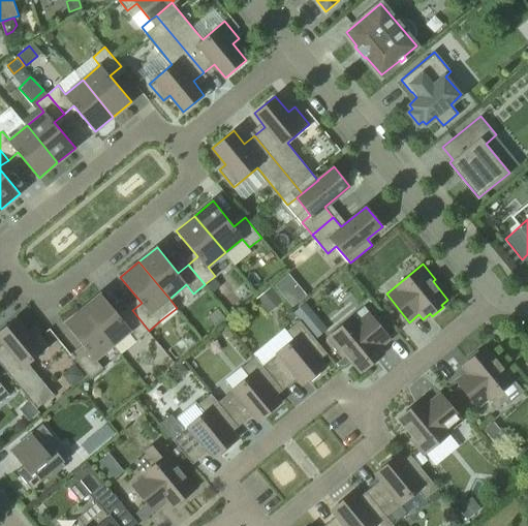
[(282,298),(272,284),(256,297),(268,310),(282,298)]
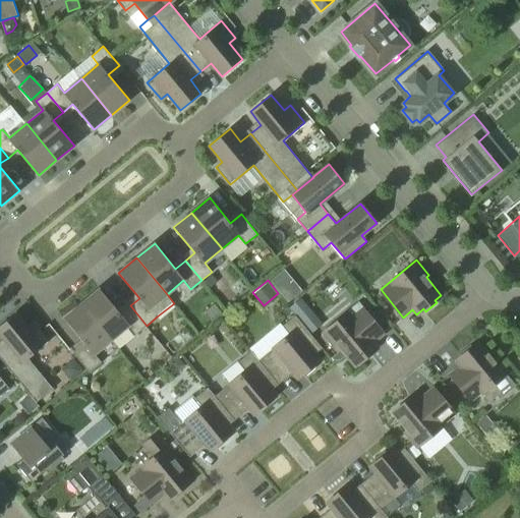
[(296,282),(282,293),(288,300),(302,289),(296,282)]
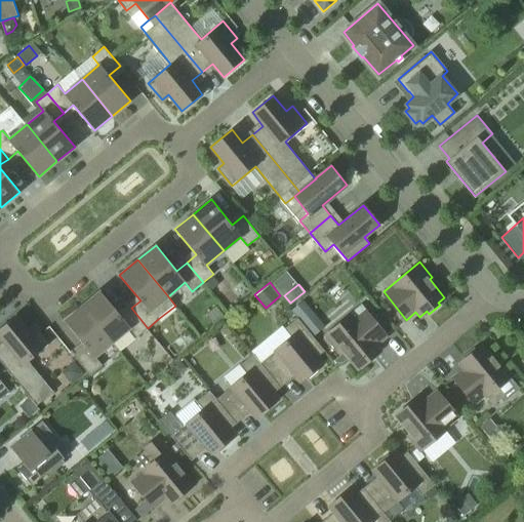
[(101,290),(82,306),(113,343),(129,328),(136,336),(148,328),(131,308),(121,316),(101,290)]
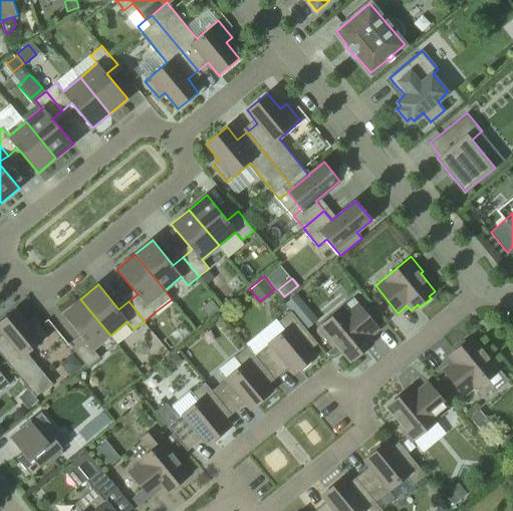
[(286,300),(293,308),(304,300),(297,291),(286,300)]
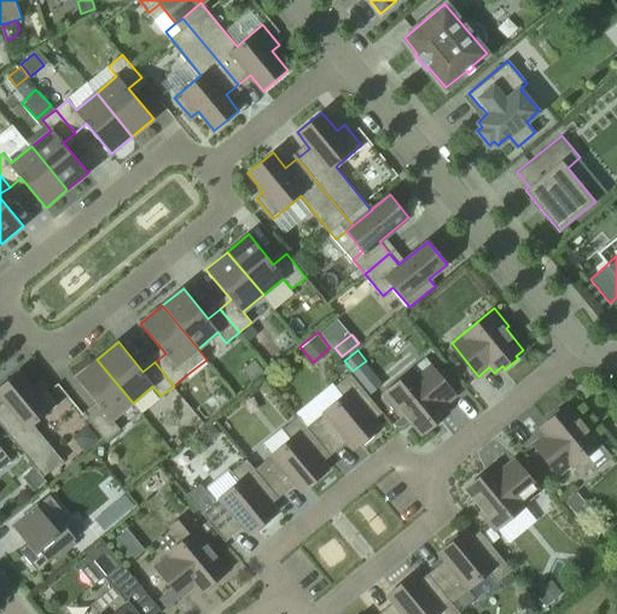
[(255,357),(243,367),(254,380),(266,370),(255,357)]
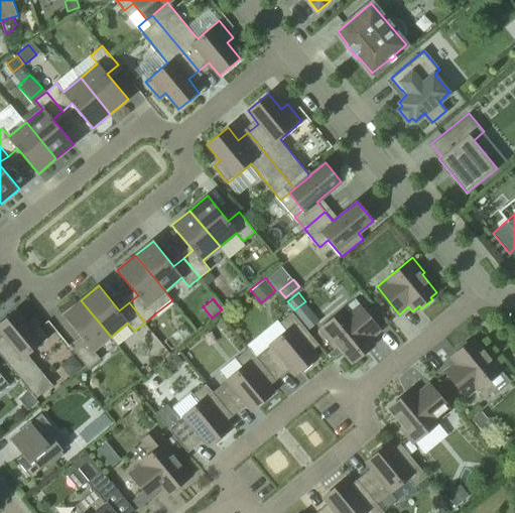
[(101,359),(94,350),(111,337),(81,300),(62,314),(84,340),(73,349),(89,369),(101,359)]
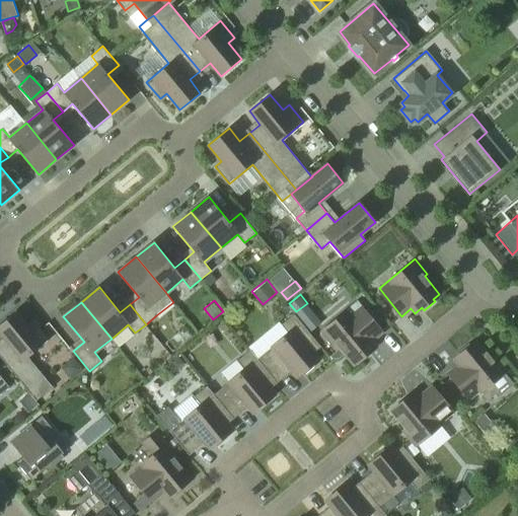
[(347,309),(326,326),(342,345),(339,347),(354,364),(376,346),(372,341),(383,332),(361,305),(351,314),(347,309)]
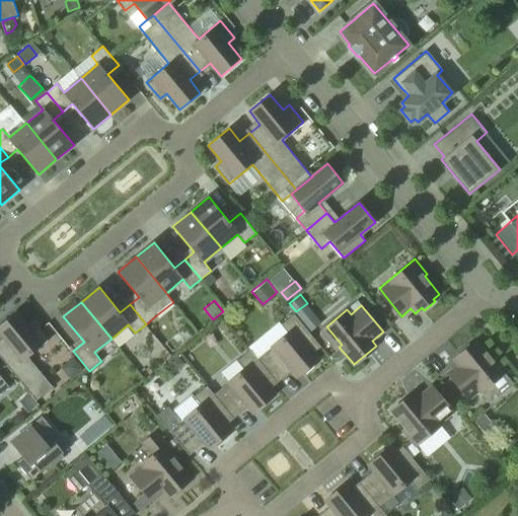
[(0,333),(6,341),(0,346),(0,354),(42,403),(57,391),(31,361),(53,343),(35,322),(29,327),(16,310),(0,323),(0,333)]
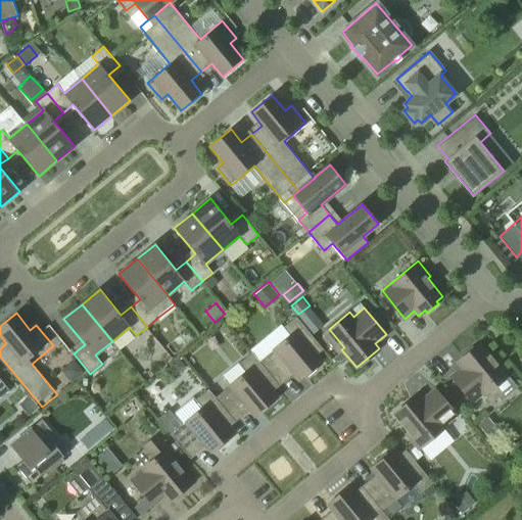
[(284,326),(290,334),(259,360),(280,385),(292,374),(297,380),(305,374),(306,376),(318,367),(317,365),(322,361),(317,353),(324,348),(296,316),(284,326)]
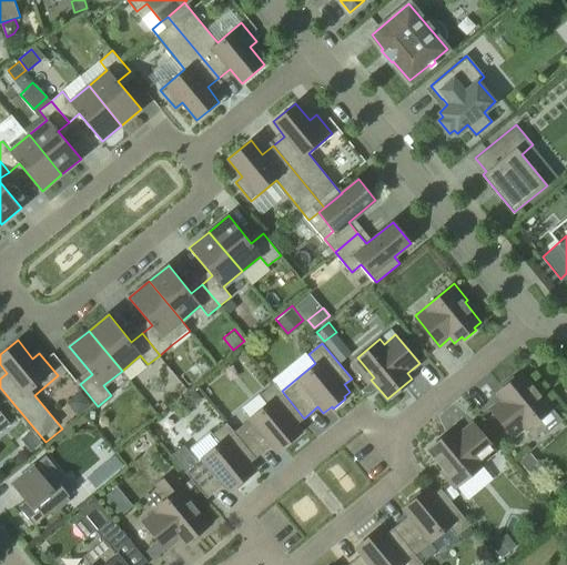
[(539,417),(554,405),(540,389),(537,391),(522,372),(515,376),(513,374),(502,384),(507,392),(489,407),(514,436),(525,426),(534,437),(546,426),(539,417)]
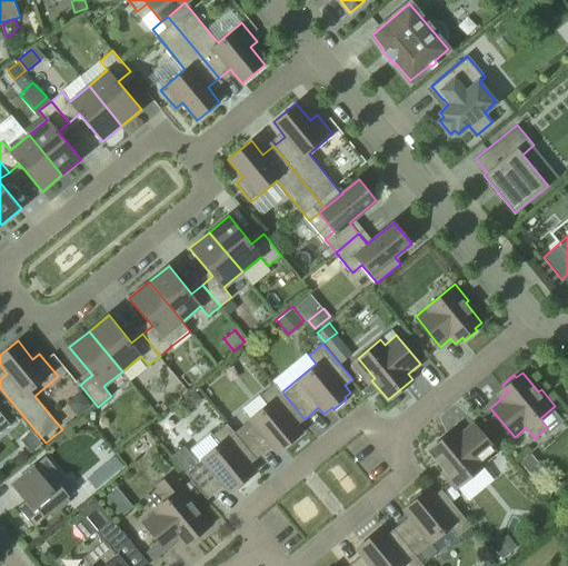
[(302,432),(297,425),(305,419),(282,391),(275,383),(261,395),(268,404),(235,432),(256,458),(270,447),(276,454),(302,432)]
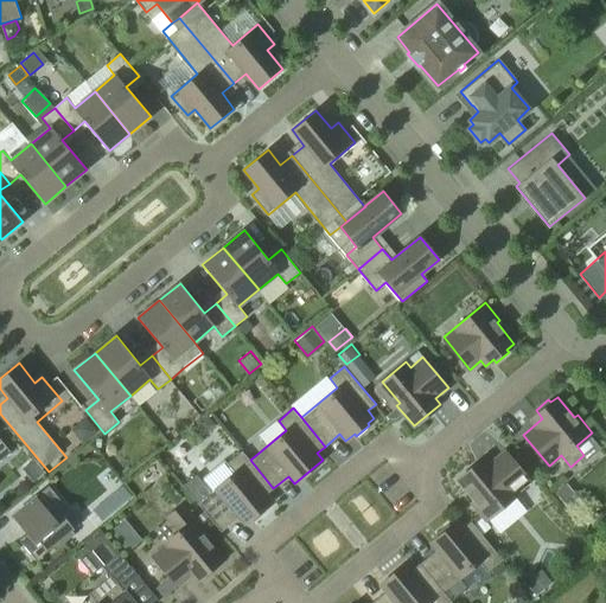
[(216,424),(208,414),(198,422),(206,432),(216,424)]
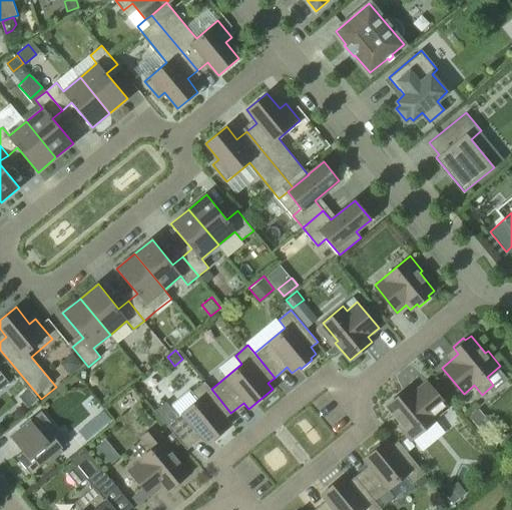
[(0,390),(10,382),(0,370),(0,390)]
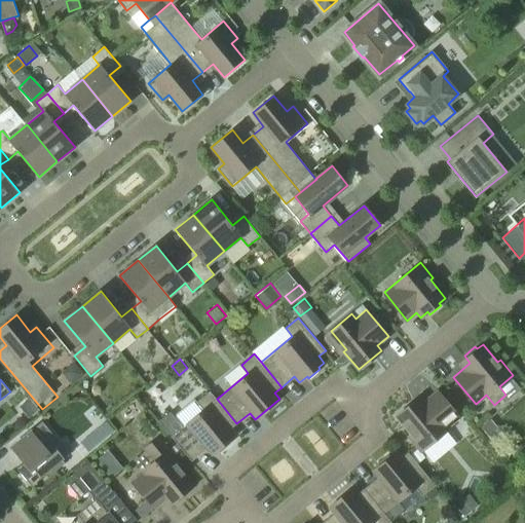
[(235,435),(230,428),(236,423),(217,399),(210,390),(197,401),(203,409),(183,426),(170,410),(158,419),(172,436),(177,442),(183,448),(192,460),(205,449),(211,456),(219,449),(220,451),(231,442),(230,440),(235,435)]
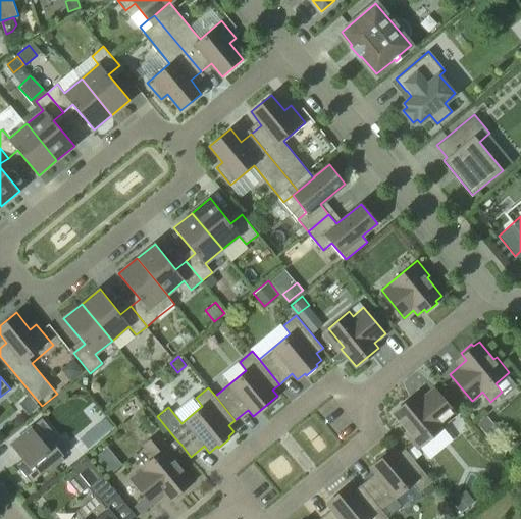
[(443,425),(456,414),(434,387),(415,403),(410,398),(394,412),(409,430),(406,432),(418,448),(444,426),(443,425)]
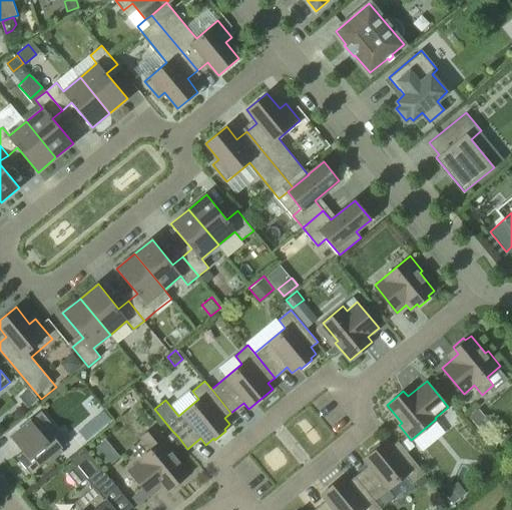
[(38,398),(29,387),(19,395),(28,406),(38,398)]
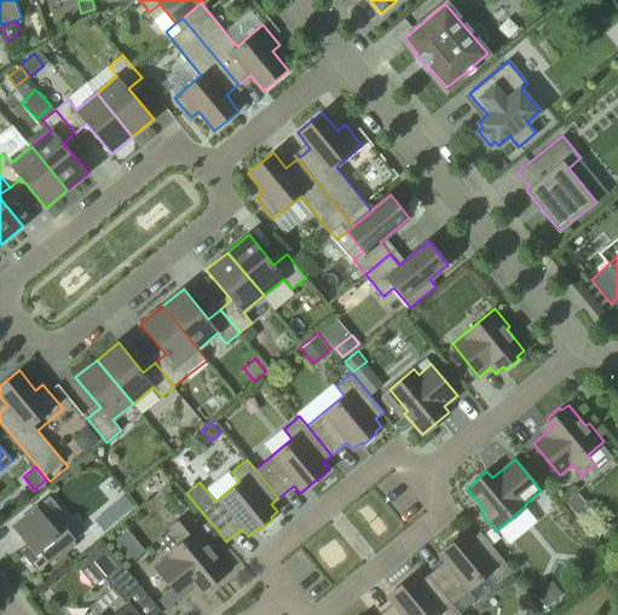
[(578,492),(566,500),(579,516),(590,508),(578,492)]
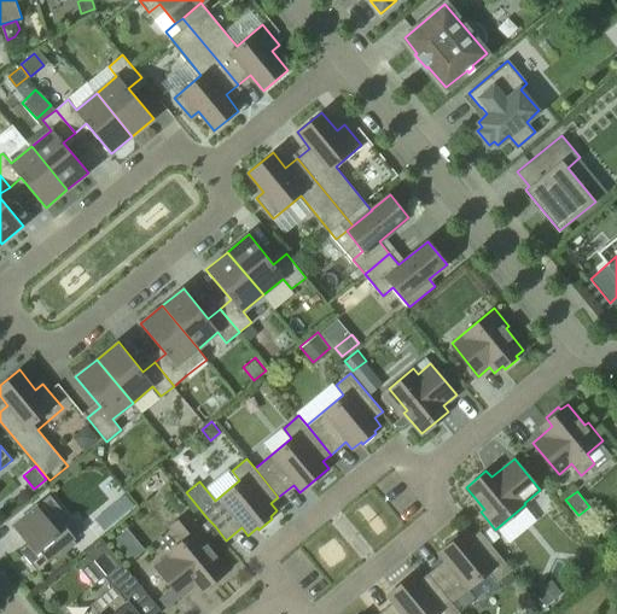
[(124,492),(112,502),(122,514),(134,503),(124,492)]
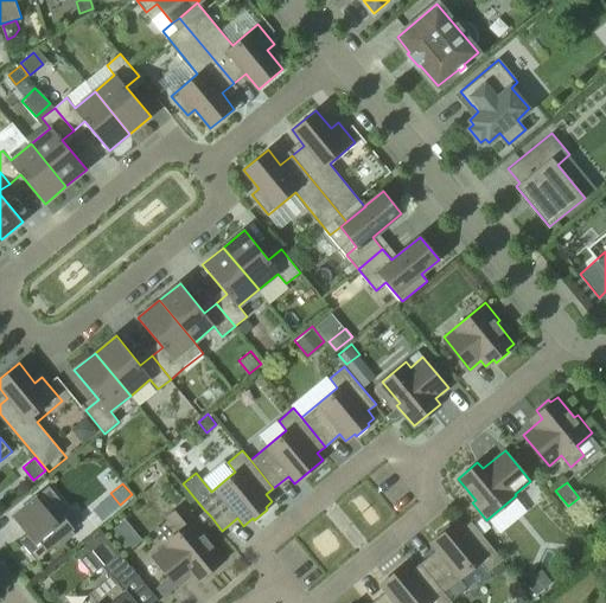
[(27,533),(20,539),(37,559),(52,545),(56,550),(75,533),(72,530),(74,527),(62,512),(68,507),(49,485),(12,515),(27,533)]
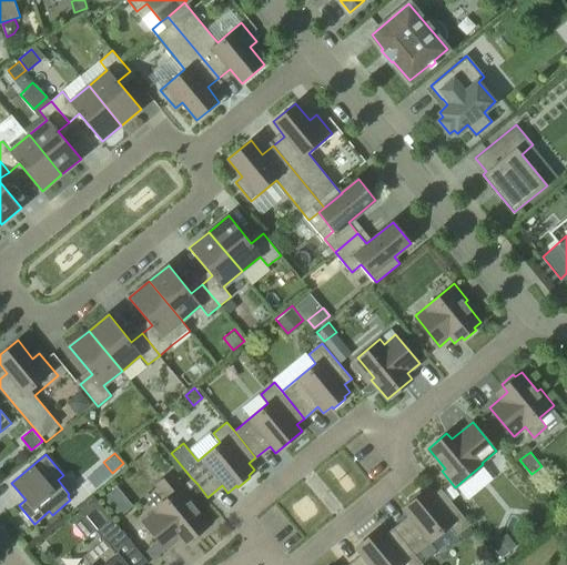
[(157,510),(143,520),(166,550),(179,540),(183,545),(191,538),(193,541),(205,531),(203,528),(210,523),(193,504),(196,501),(185,487),(185,486),(172,471),(157,484),(168,497),(155,508),(157,510)]
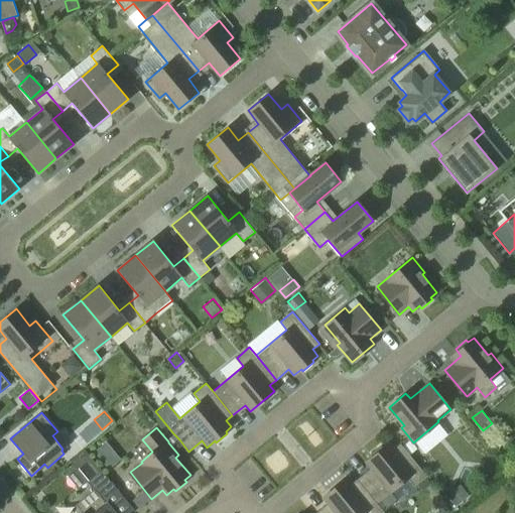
[(173,444),(179,439),(173,433),(168,438),(173,444)]
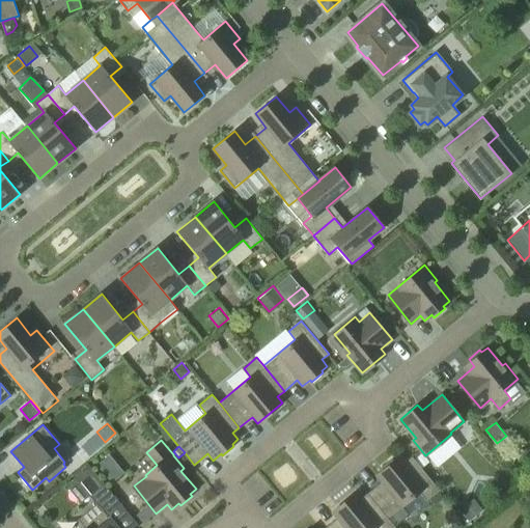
[(109,479),(121,473),(112,452),(99,459),(109,479)]
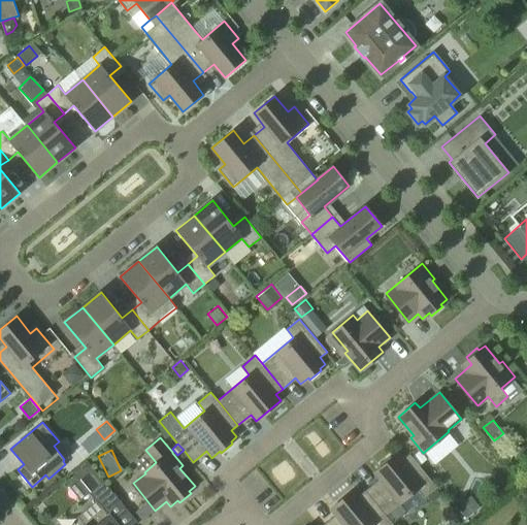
[(374,471),(380,478),(365,490),(387,515),(418,489),(424,497),(427,495),(436,487),(437,487),(410,453),(403,459),(398,452),(392,457),(390,455),(380,464),(381,466),(374,471)]
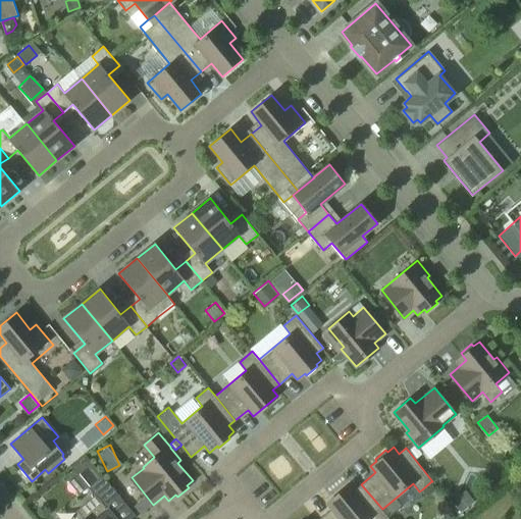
[(116,518),(109,510),(105,505),(117,495),(86,455),(71,466),(79,474),(83,470),(93,483),(89,486),(96,495),(76,510),(84,518),(83,518),(116,518)]
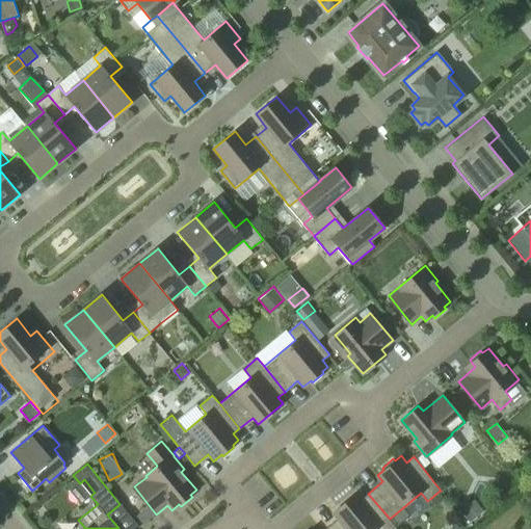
[(445,498),(440,491),(430,499),(435,505),(445,498)]
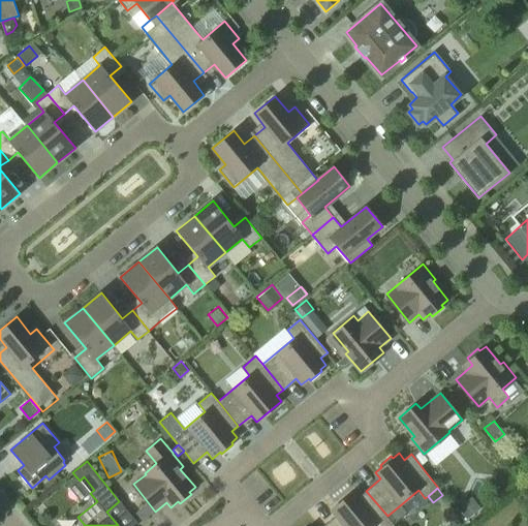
[(336,516),(322,525),(395,525),(387,516),(366,491),(360,496),(354,490),(331,508),(336,516)]
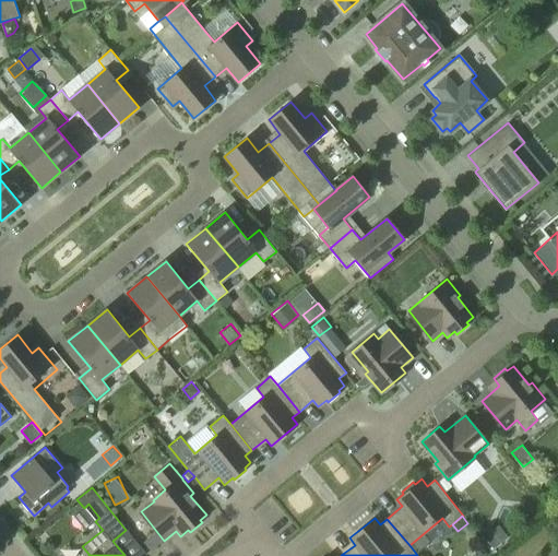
[(499,523),(485,535),(494,547),(509,535),(499,523)]
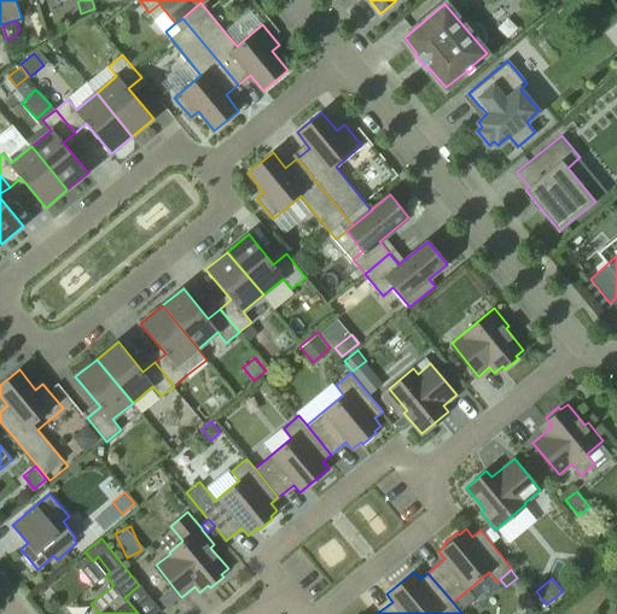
[(527,604),(525,613),(527,613),(536,613),(541,610),(533,600),(527,604)]
